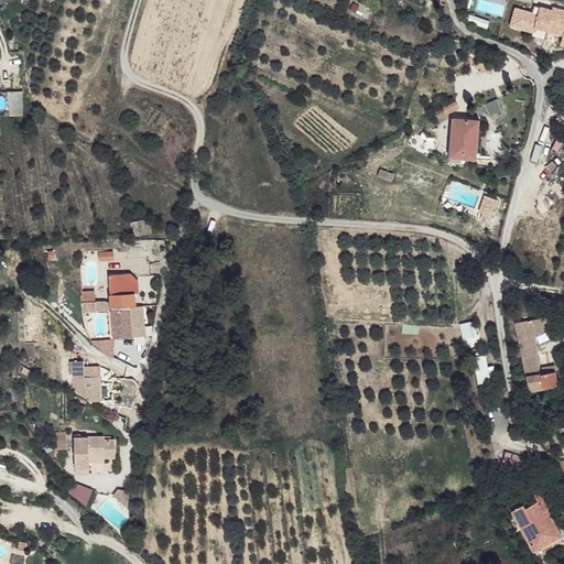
[(563,36),(563,19),(537,11),(532,23),(537,25),(534,34),(562,42),(563,36)]
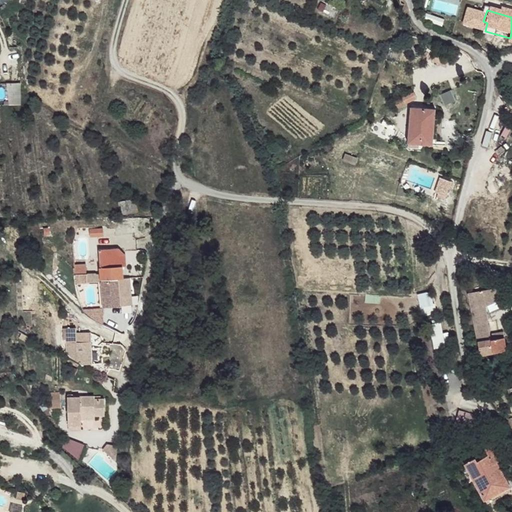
[(21,88),(21,80),(9,81),(19,87),(21,88)]
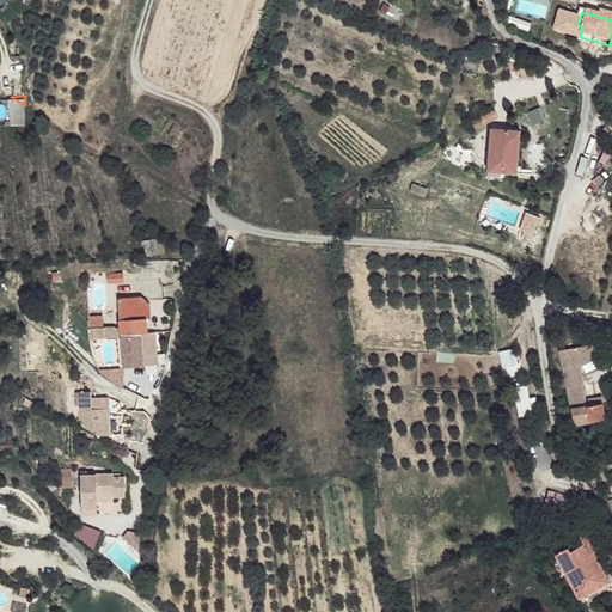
[(19,118),(23,104),(11,97),(7,122),(19,118)]
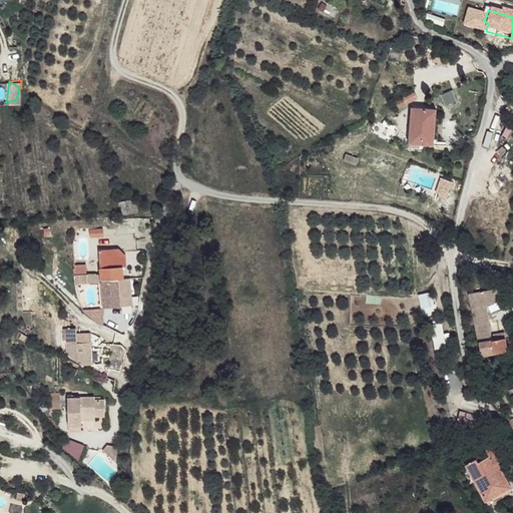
[(19,87),(16,99),(6,102),(19,103),(21,88),(19,87)]
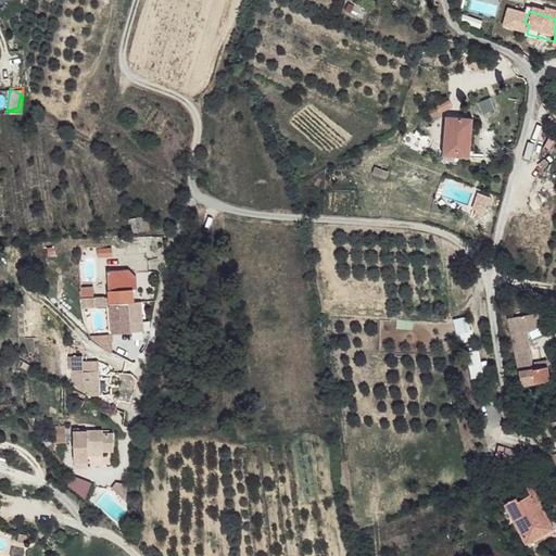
[(472,117),(445,117),(443,155),(470,156),(472,117)]
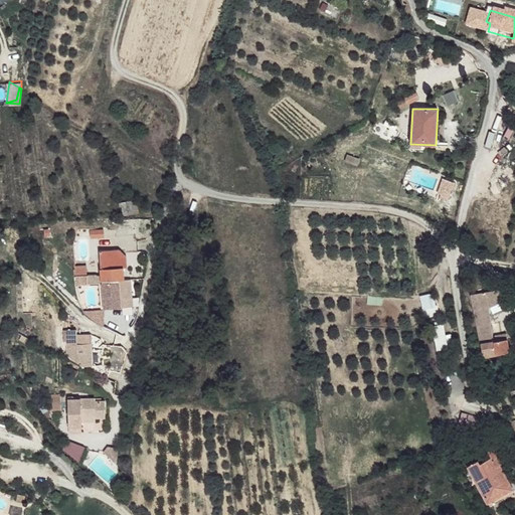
[(115,247),(96,249),(98,275),(99,281),(99,282),(102,308),(119,306),(117,279),(121,279),(120,266),(117,266),(115,247)]
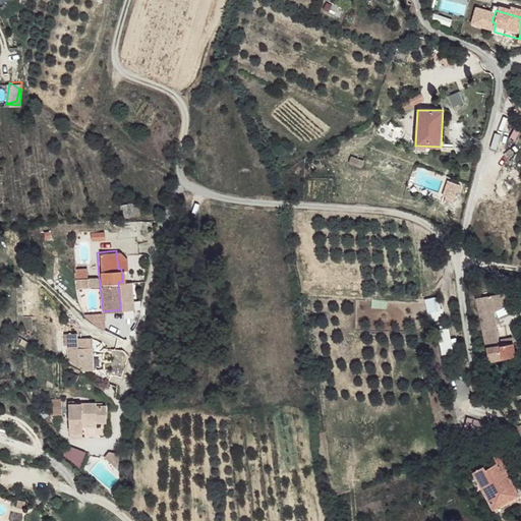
[(100,284),(99,278),(94,278),(95,277),(85,278),(84,287),(100,285),(100,284)]
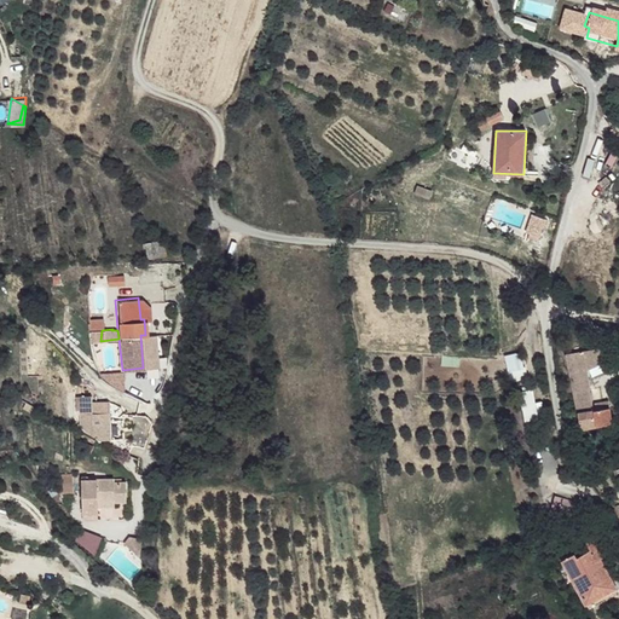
[(100,341),(102,330),(85,331),(87,341),(100,341)]
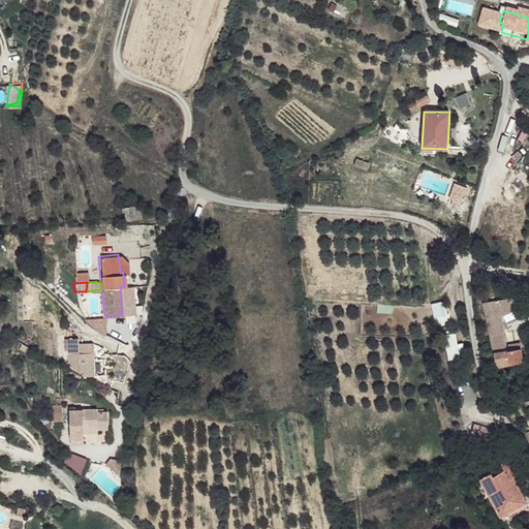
[(520,297),(486,302),(492,342),(506,341),(502,317),(522,309),(520,297)]
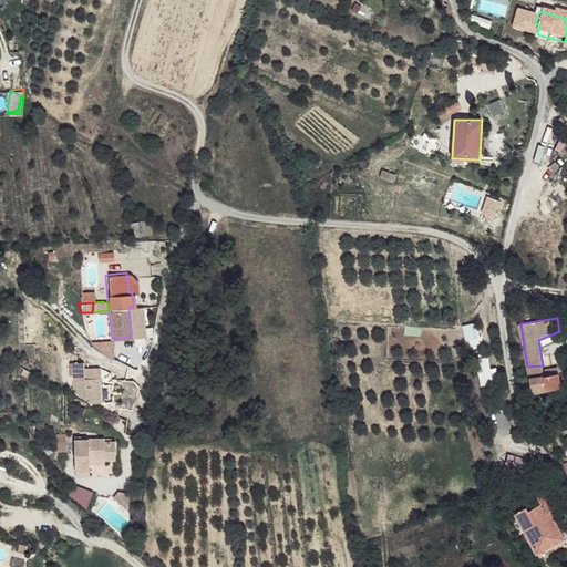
[(476,321),(461,326),(467,350),(483,346),(476,321)]
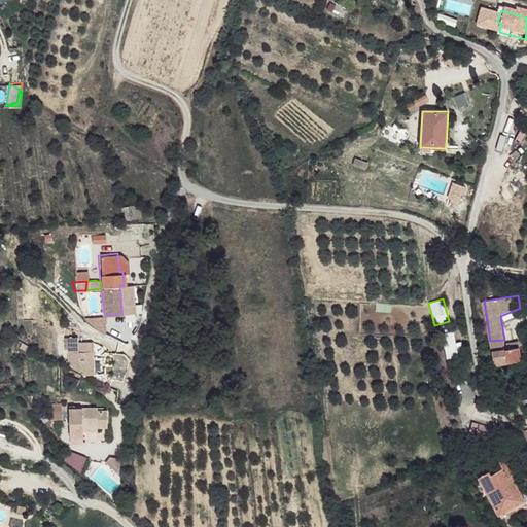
[(104,316),(83,318),(89,324),(95,328),(104,332),(104,316)]
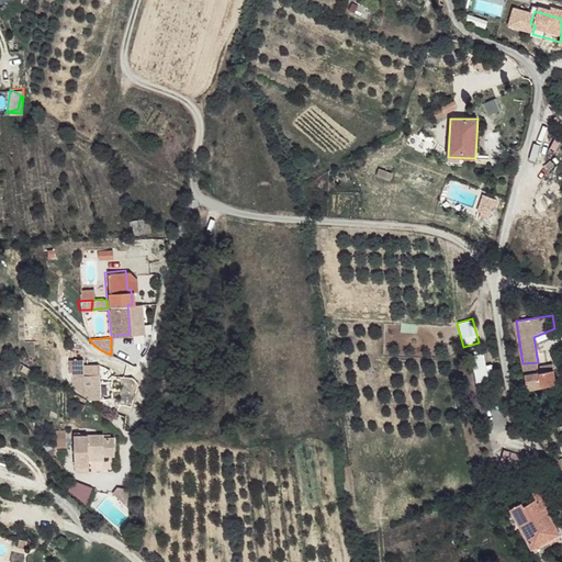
[(485,352),(472,353),(474,381),(487,380),(485,352)]
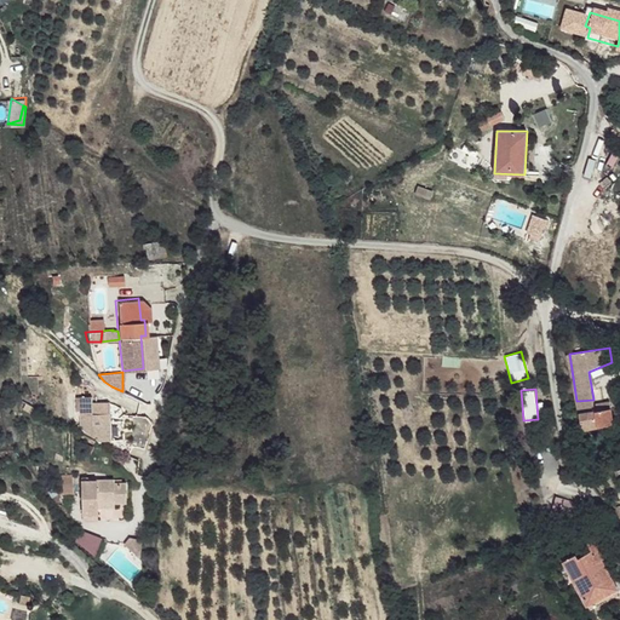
[(593,400),(577,401),(579,413),(595,411),(593,400)]
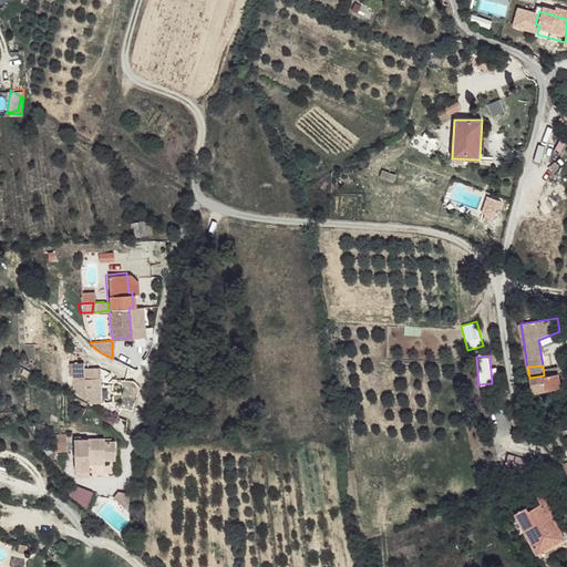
[(84,369),(71,371),(72,383),(74,383),(75,399),(91,409),(103,409),(101,374),(85,377),(84,369)]
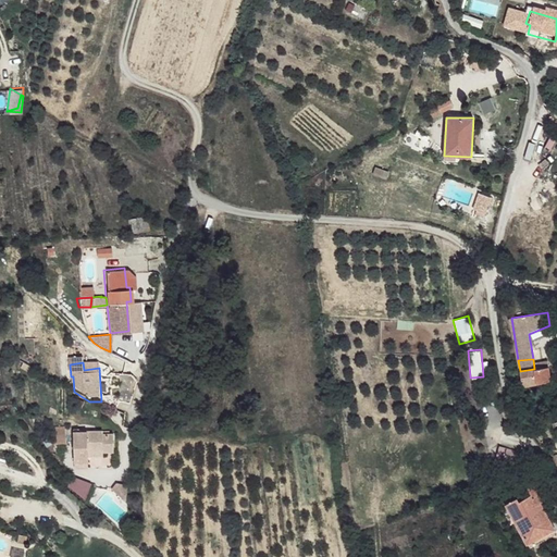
[(547,367),(534,369),(536,382),(548,380),(547,367)]
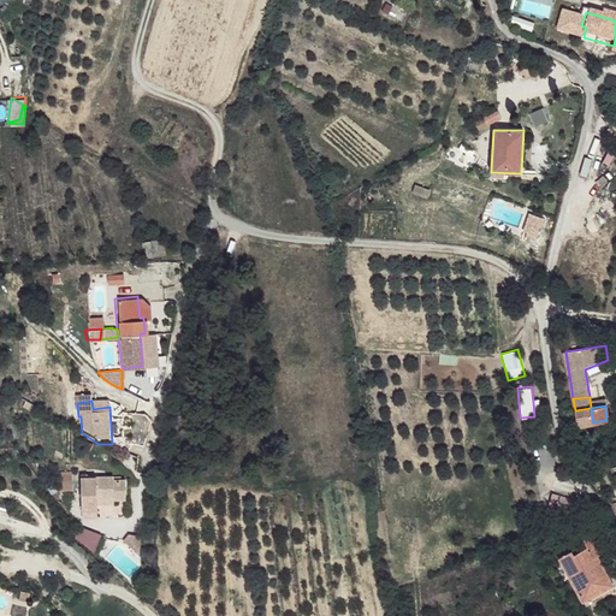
[(591,408),(575,410),(576,424),(593,422),(591,408)]
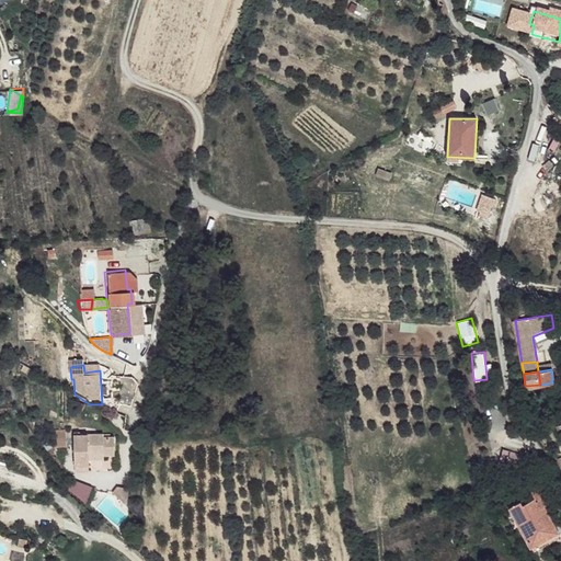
[(65,430),(53,430),(54,446),(66,445),(65,430)]
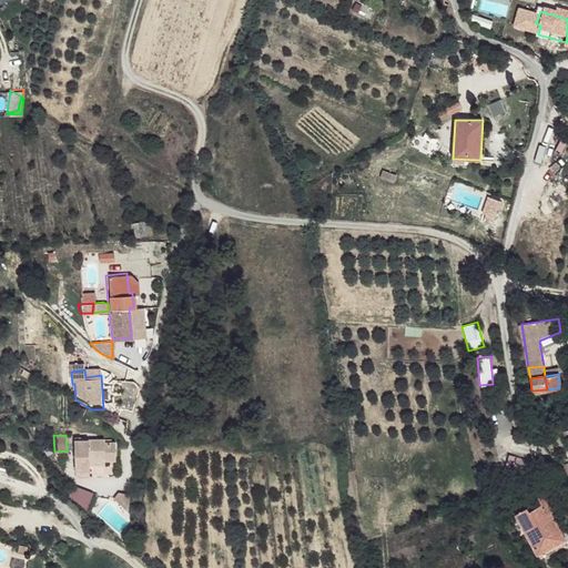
[(102,448),(75,447),(74,476),(91,478),(91,473),(90,466),(102,466),(102,448)]
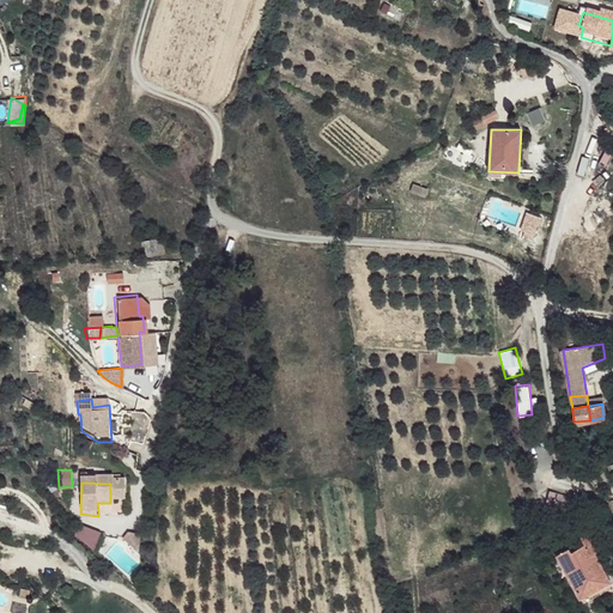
[(125,485),(110,484),(110,503),(126,504),(125,485)]
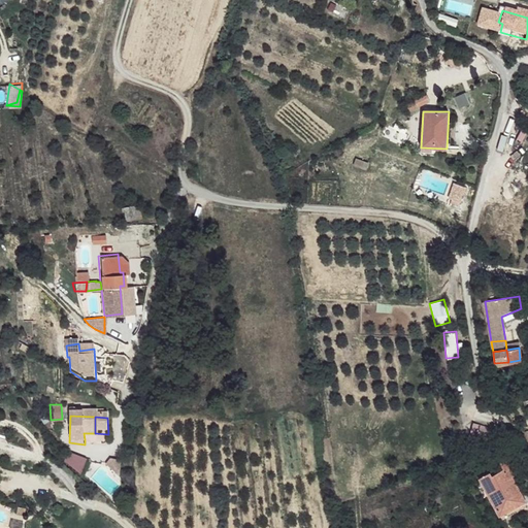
[(472,421),(467,438),(485,443),(490,426),(472,421)]
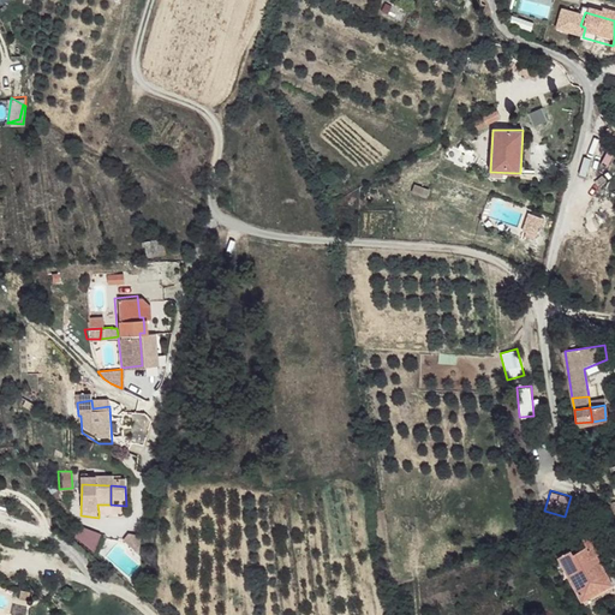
[(99,518),(81,515),(82,524),(99,525),(99,518)]
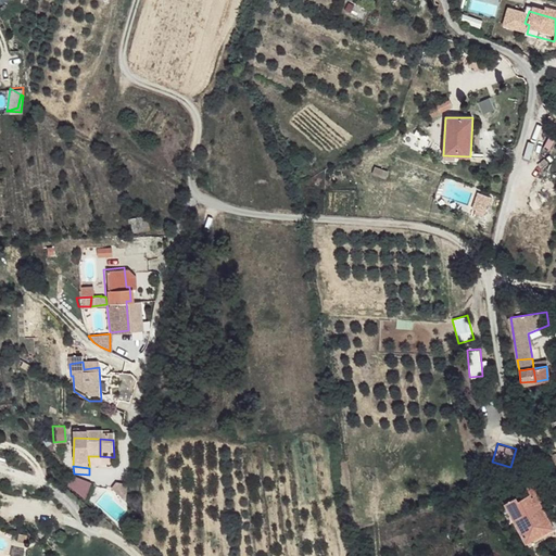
[(544,495),(534,477),(522,483),(525,490),(512,495),(509,493),(498,500),(521,540),(551,525),(539,498),(544,495)]
